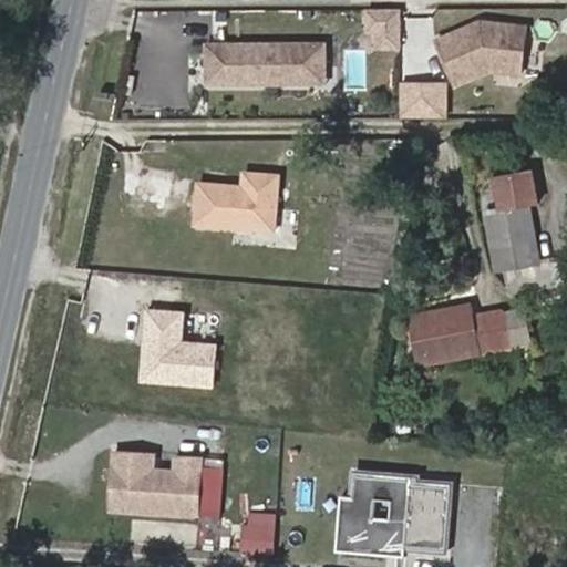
[(401,31),(401,9),(369,9),(369,32),(377,32),(401,31)]
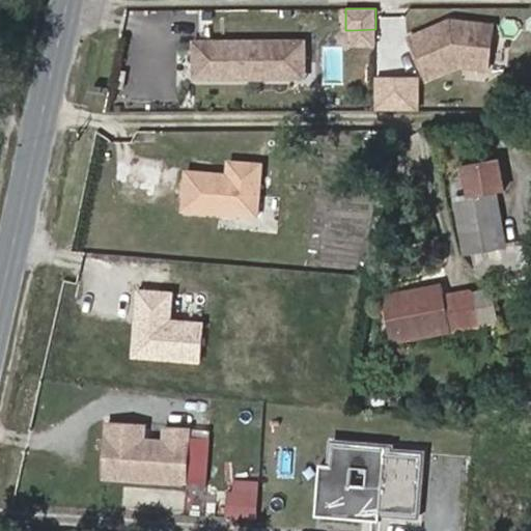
[(450,21),(409,38),(426,79),(456,66),(488,70),(494,25),(450,21)]
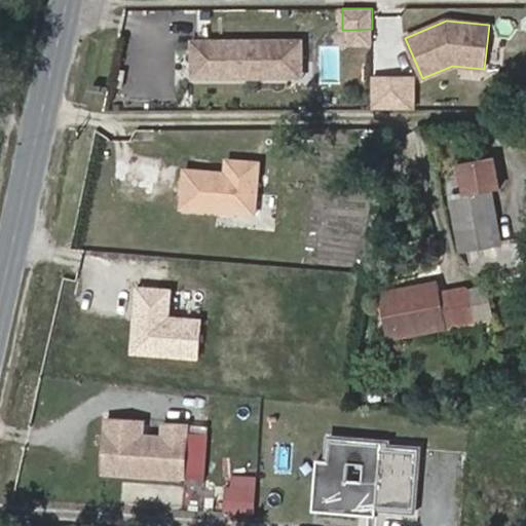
[(372,44),(372,29),(349,30),(349,45),(372,44)]
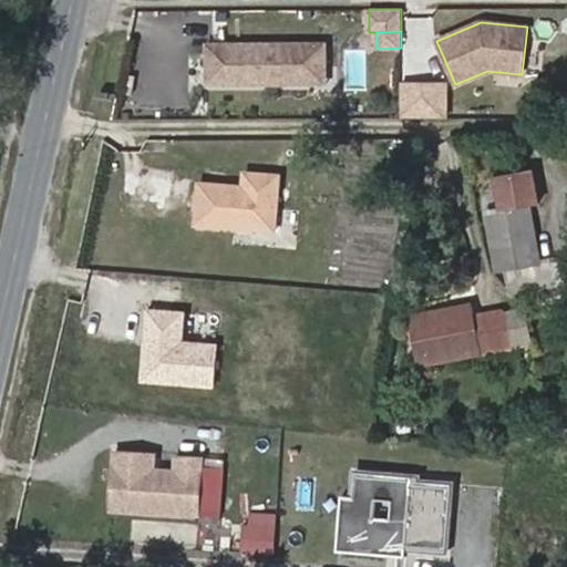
[(207,85),(267,84),(267,80),(220,80),(213,72),(213,44),(207,44),(207,85)]
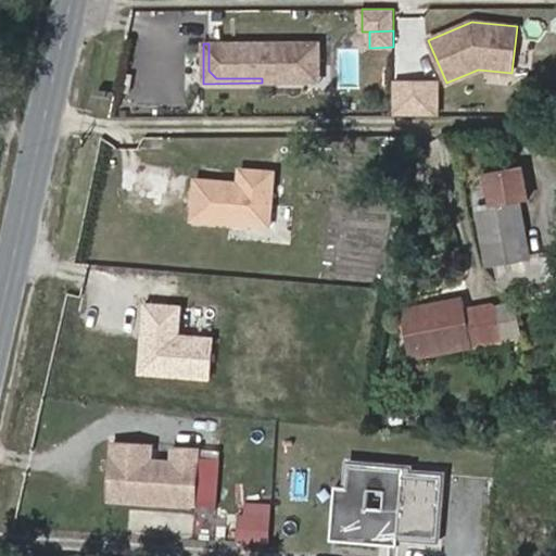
[(320,43),(209,43),(209,71),(216,78),(262,78),(262,83),(302,83),(302,66),(320,66),(320,43)]
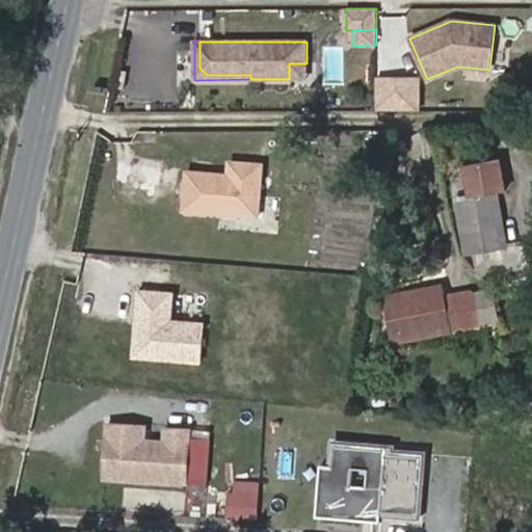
[(289,63),(289,79),(307,79),(307,63),(289,63)]
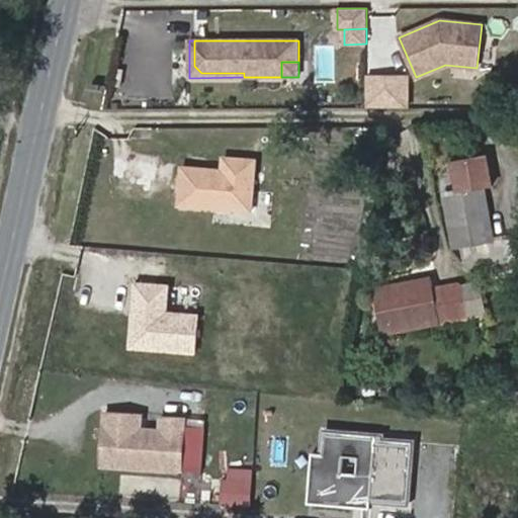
[(408,76),(363,76),(363,108),(408,108),(408,76)]
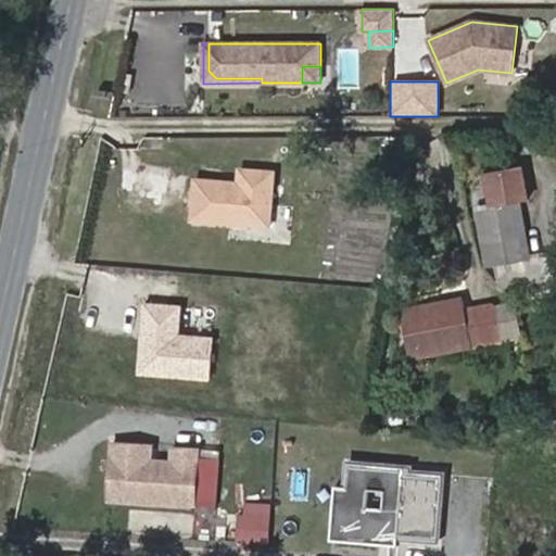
[(239,165),(238,179),(238,182),(215,180),(215,177),(194,176),(191,216),(269,222),(273,167),(239,165)]
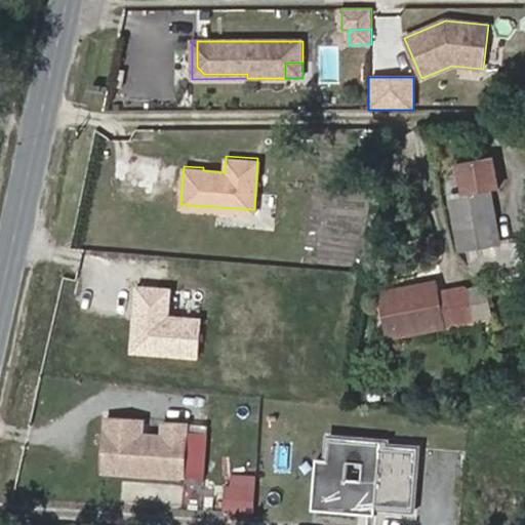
[(499,242),(490,191),(498,189),(492,156),(458,162),(465,195),(450,197),(459,250),(469,248),(482,246),(499,242)]
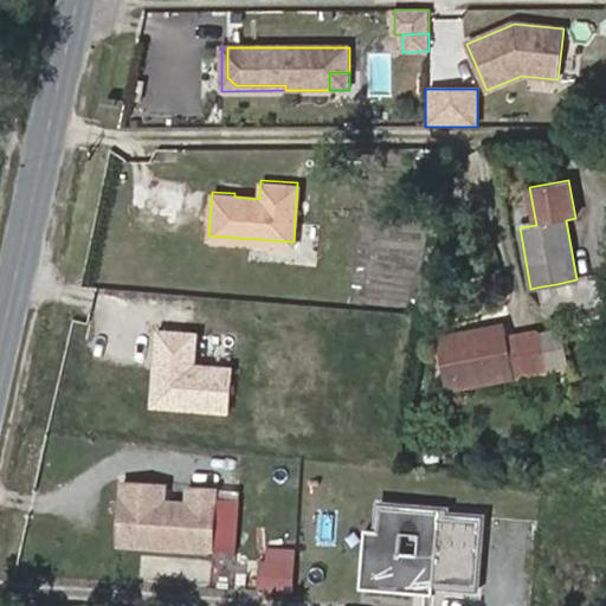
[(580,307),(577,279),(556,284),(559,296),(562,309),(572,308),(580,307)]
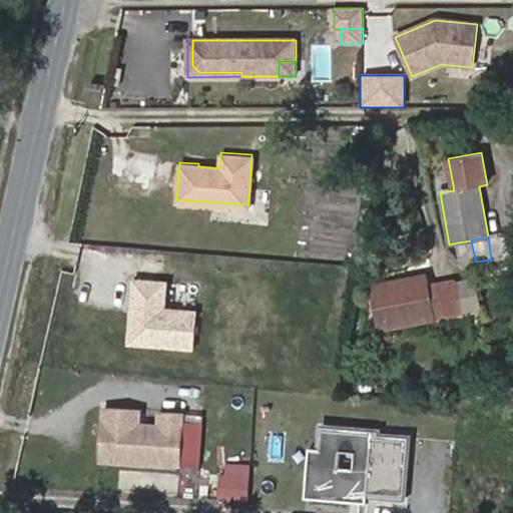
[(473,250),(471,240),(458,242),(461,252),(473,250)]
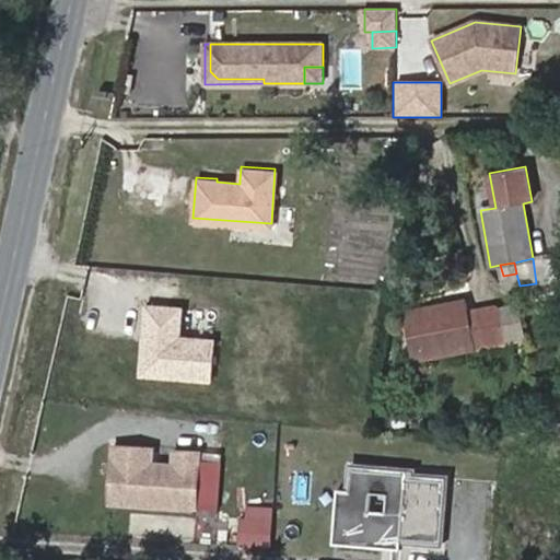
[(506,342),(499,307),(469,312),(467,301),(444,305),(444,311),(405,318),(412,360),(506,342)]
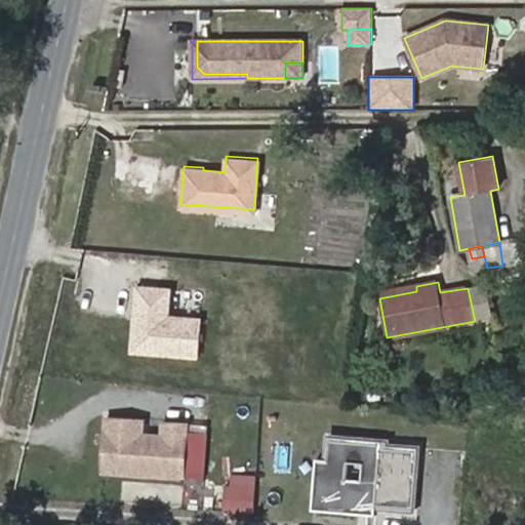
[(165,327),(167,292),(133,290),(128,358),(195,363),(197,329),(165,327)]
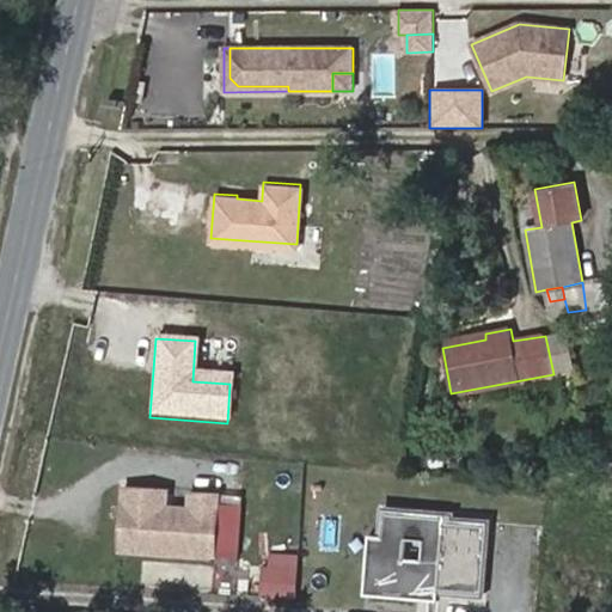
[(169,489),(126,488),(122,550),(218,555),(220,493),(200,491),(200,507),(193,507),(167,506),(169,489)]
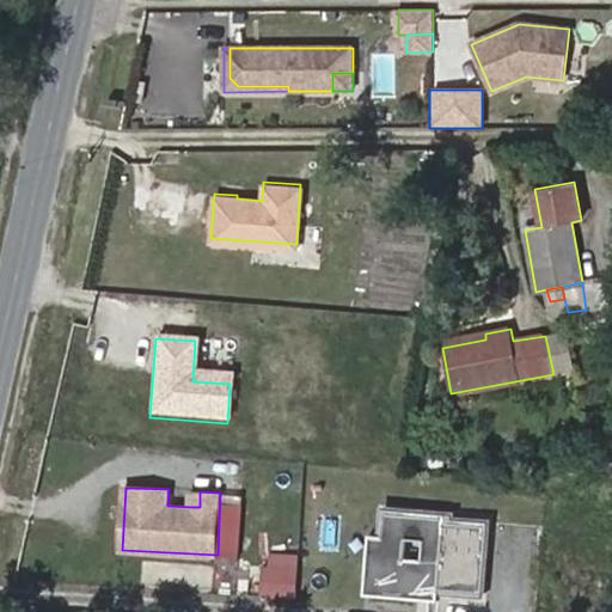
[(452,515),(384,509),(381,536),(378,587),(421,591),(422,579),(439,580),(438,592),(439,592),(483,595),(489,522),(452,519),(452,515)]
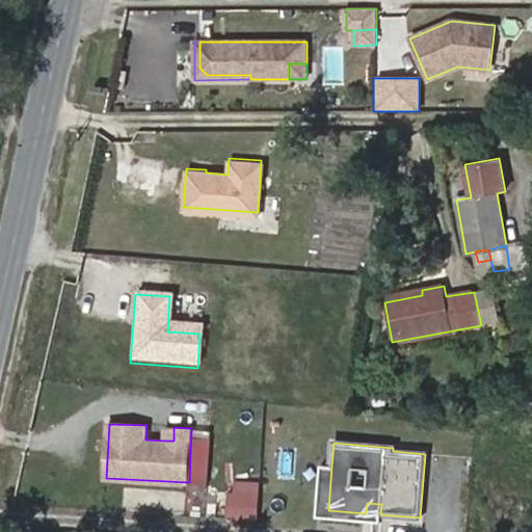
[(209,444),(191,444),(189,482),(207,482),(209,444)]
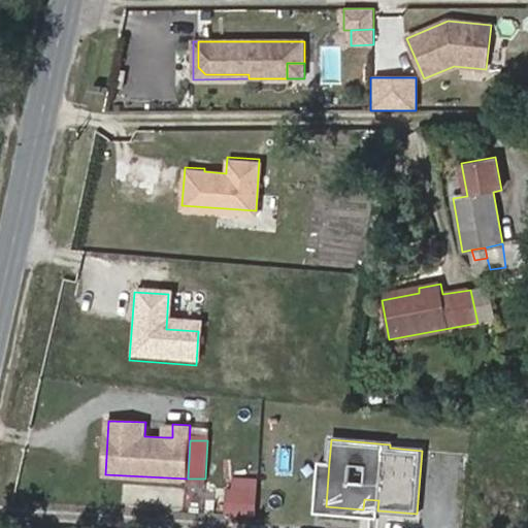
[(326,506),(329,462),(319,461),(315,513),(377,519),(378,510),(377,510),(378,500),(364,499),(363,509),(326,506)]
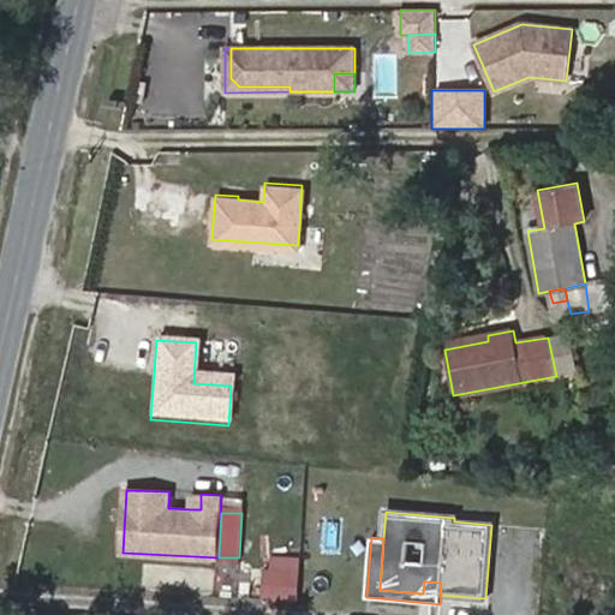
[(266,571),(263,602),(299,604),(302,573),(266,571)]
